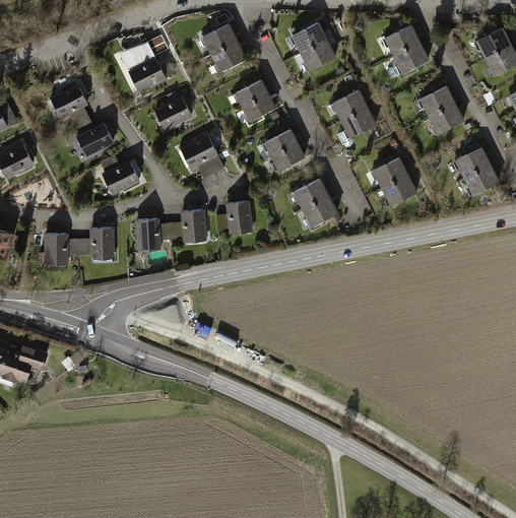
[(300,53),(328,38),(320,21),(292,36),(300,53)]
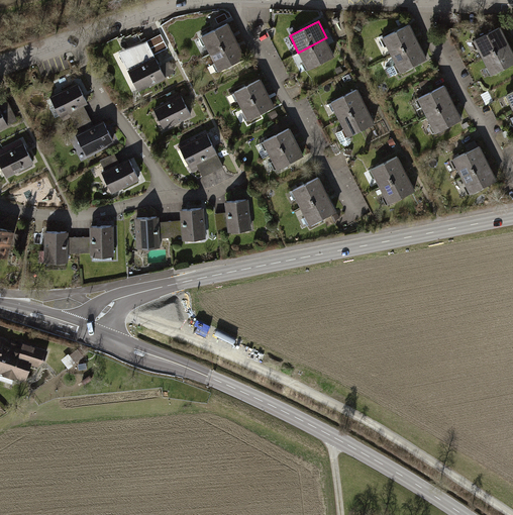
[(208,54),(235,40),(226,23),(199,37),(208,54)]
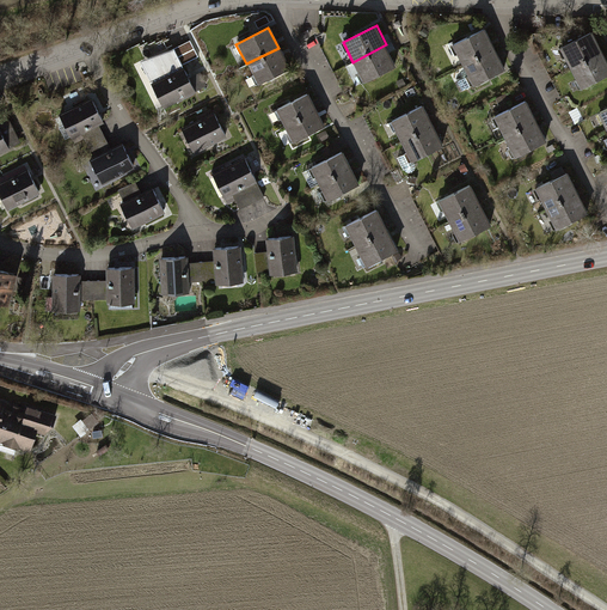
[(463,65),(495,49),(484,28),(452,43),(463,65)]
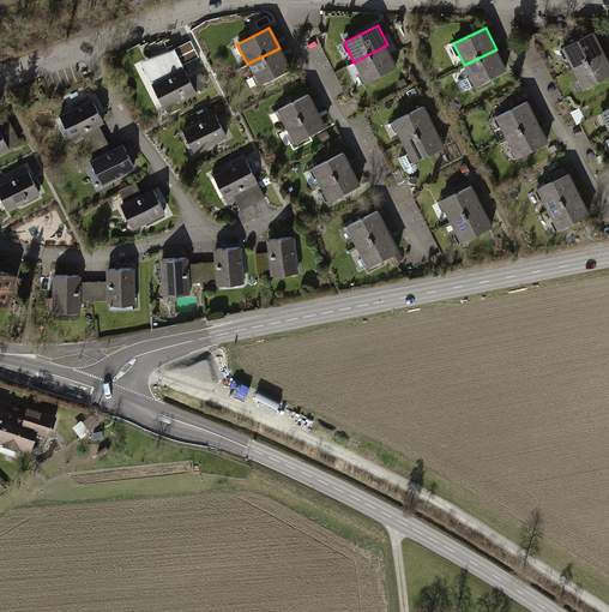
[(573,67),(606,51),(595,30),(562,47),(573,67)]
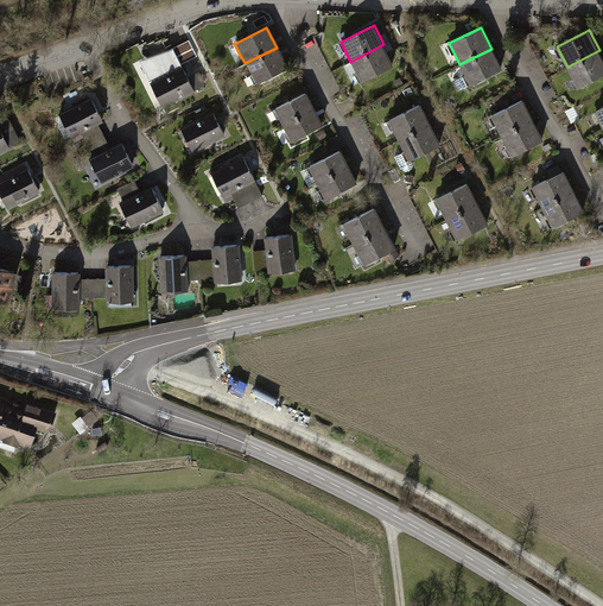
[(139,48),(143,60),(166,52),(163,40),(139,48)]
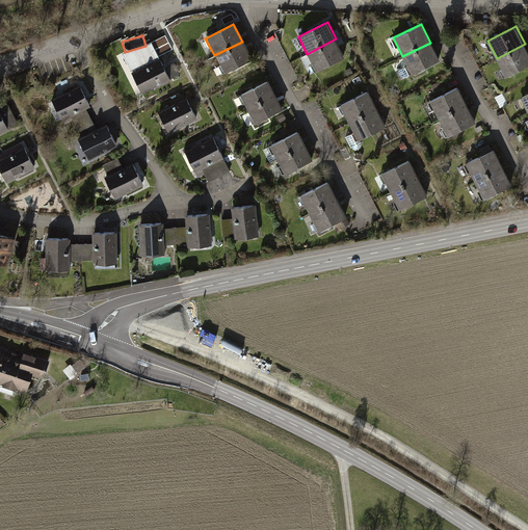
[(336,38),(307,54),(316,72),(345,57),(336,38)]
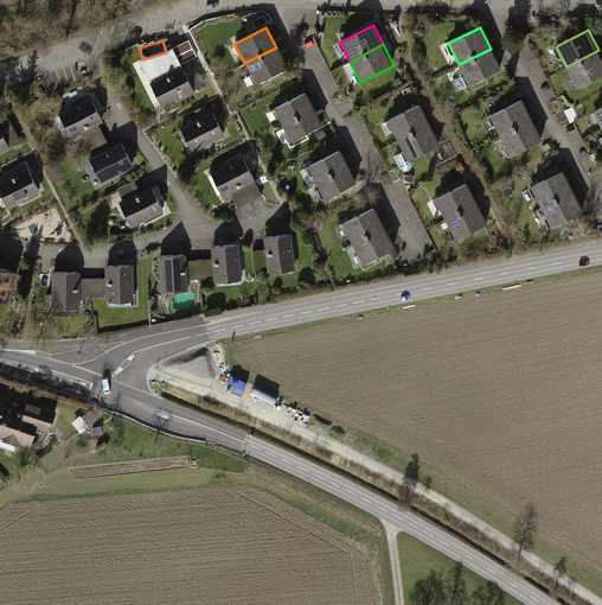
[(276,48),(244,63),(254,84),(286,69),(276,48)]
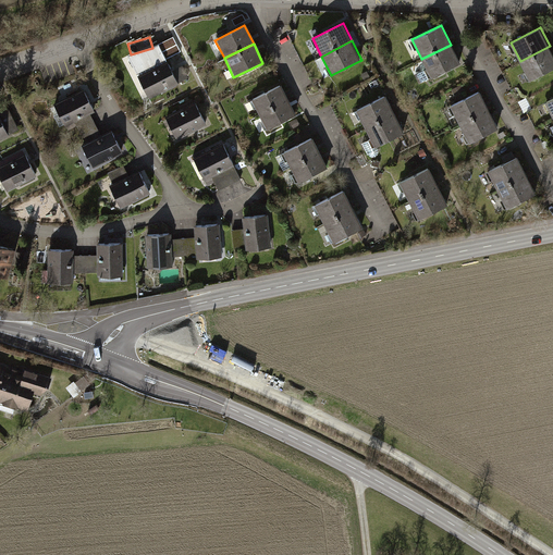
[(451,45),(421,59),(431,78),(461,64),(451,45)]
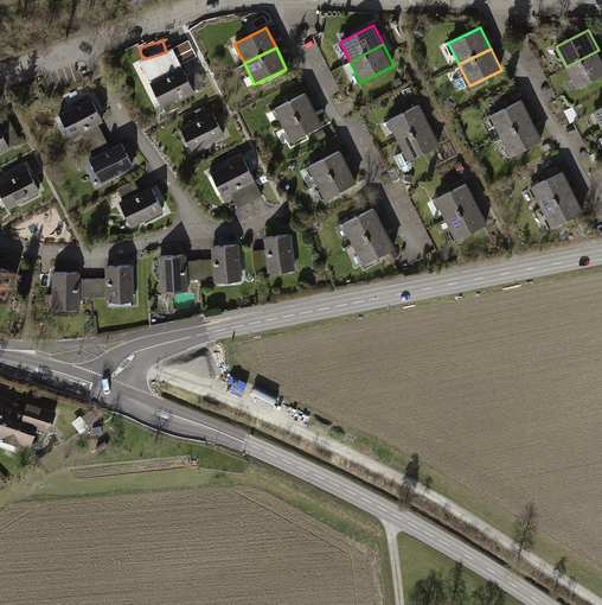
[(601,55),(599,50),(567,67),(577,87),(601,72),(601,55)]
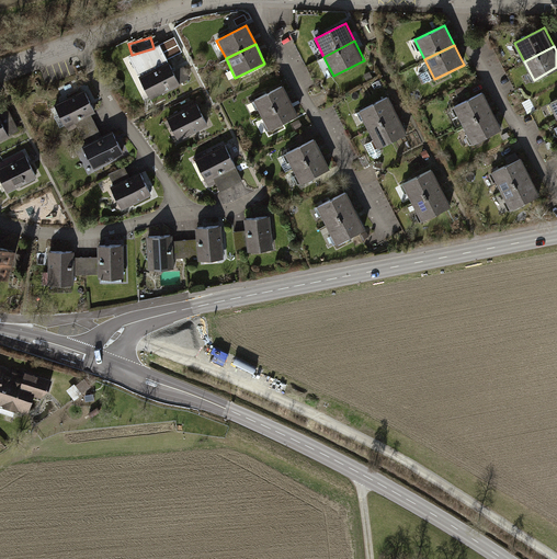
[(148,101),(177,88),(161,53),(133,65),(148,101)]
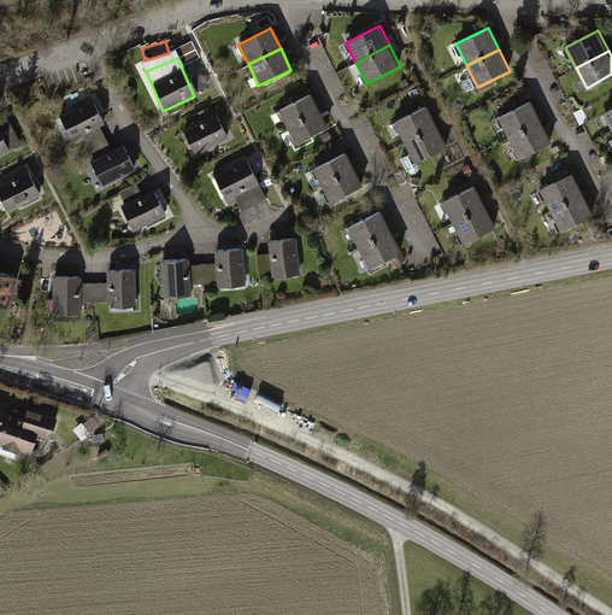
[(286,128),(318,110),(310,95),(278,112),(286,128)]
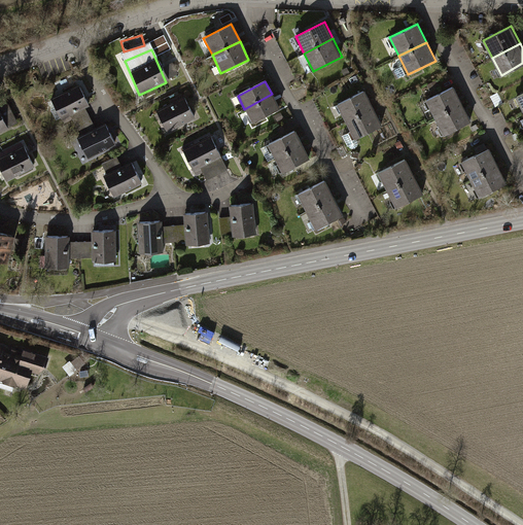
[(88,107),(76,85),(50,99),(63,120),(68,117),(82,109),(88,107)]
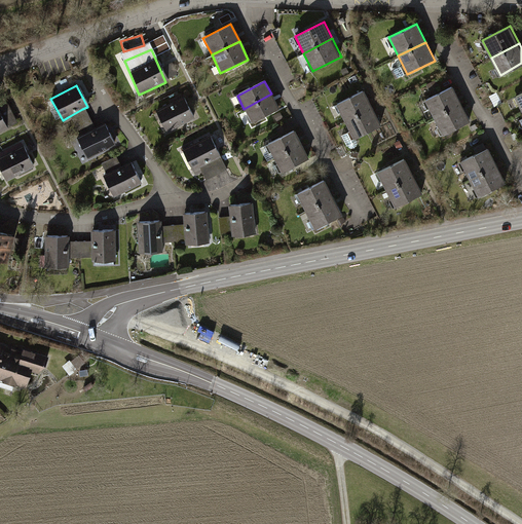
[(435,119),(461,105),(452,86),(425,101),(435,119)]
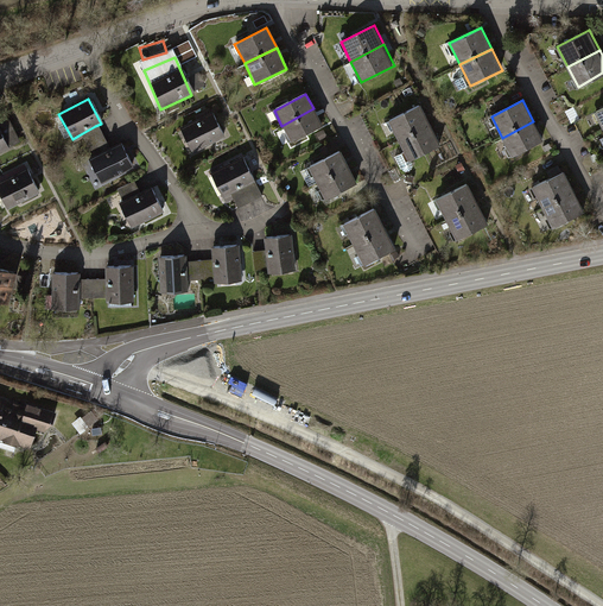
[(397,138),(429,120),(419,103),(388,121),(397,138)]
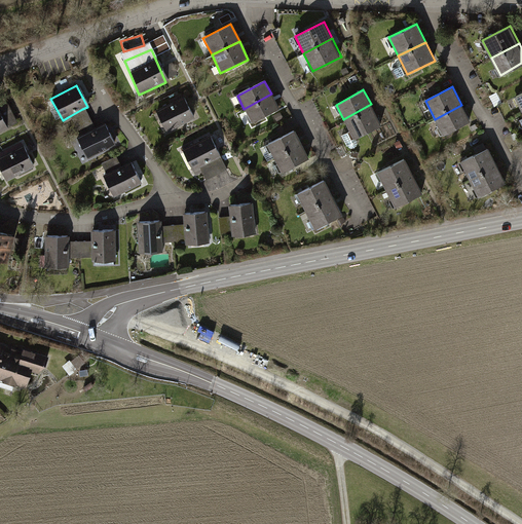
[(271,94),(244,109),(252,122),(278,108),(271,94)]
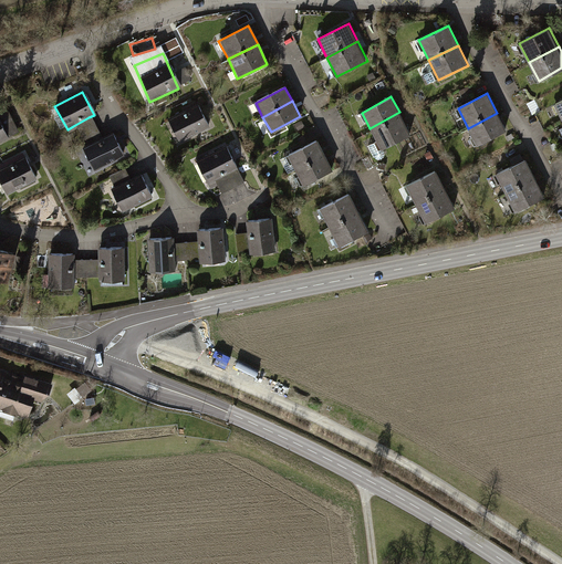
[(207,128),(196,107),(168,121),(179,143),(207,128)]
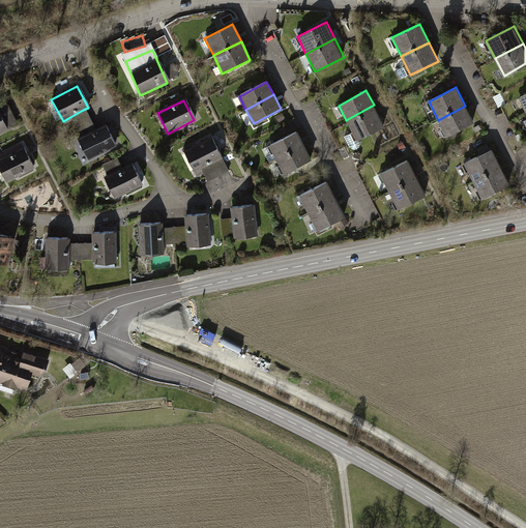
[(0,132),(17,124),(5,103),(0,105),(0,132)]
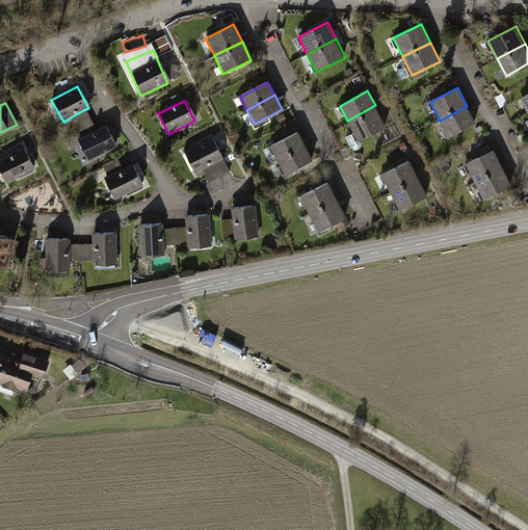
[(375,105),(347,121),(359,141),(387,126),(375,105)]
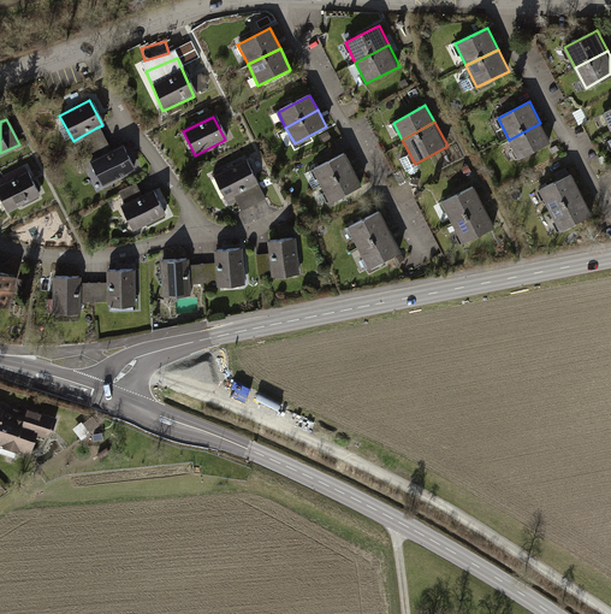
[(540,123),(509,140),(520,159),(551,142),(540,123)]
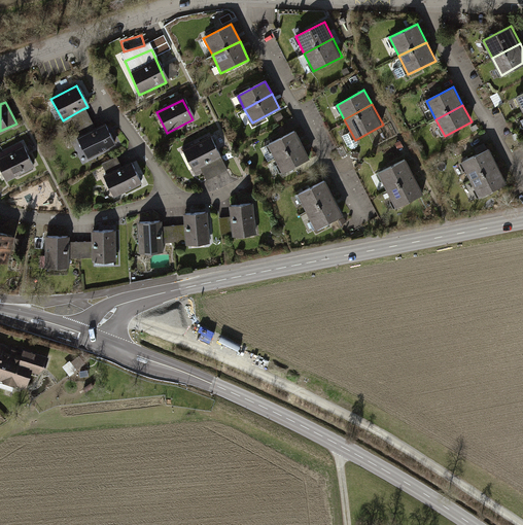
[(78,137),(93,129),(82,109),(68,117),(78,137)]
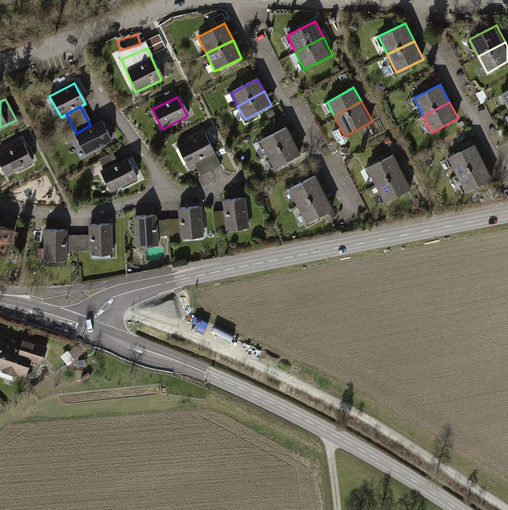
[(110,141),(99,120),(90,125),(76,133),(74,134),(85,155),(110,141)]
